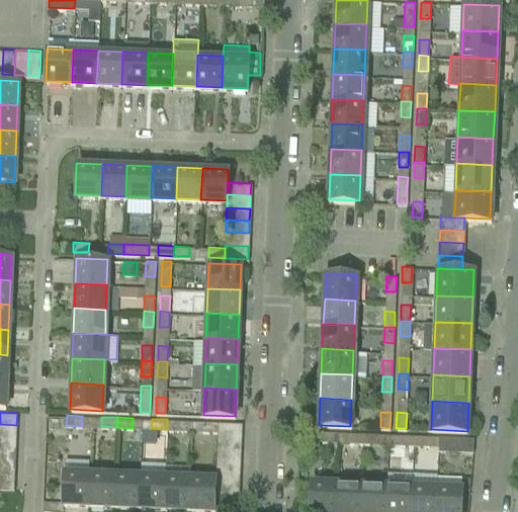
[(167,419),(167,429),(182,430),(183,420),(167,419)]
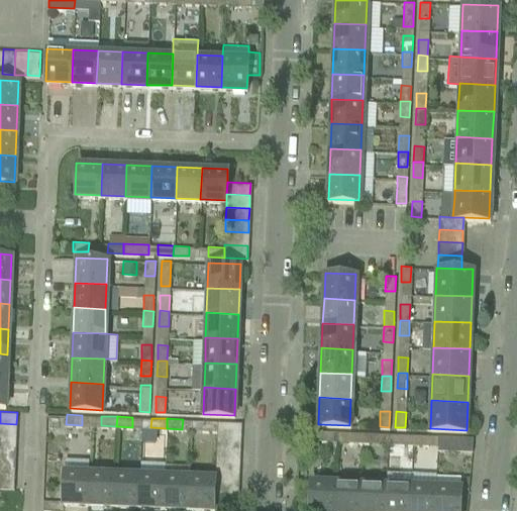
[(202,420),(201,429),(216,430),(217,420),(202,420)]
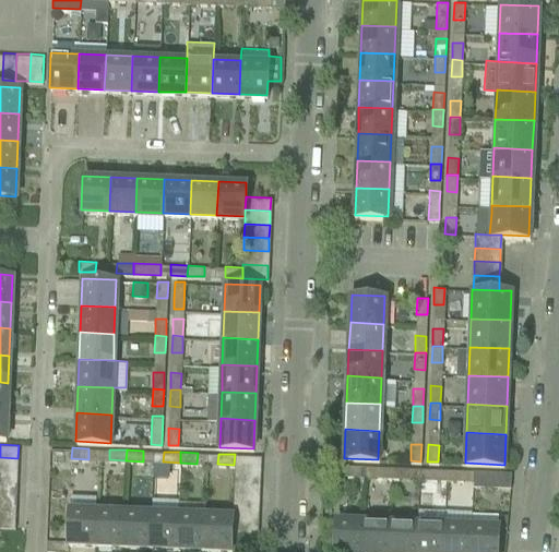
[(234,465),(234,467),(260,468),(261,455),(235,454),(234,465)]
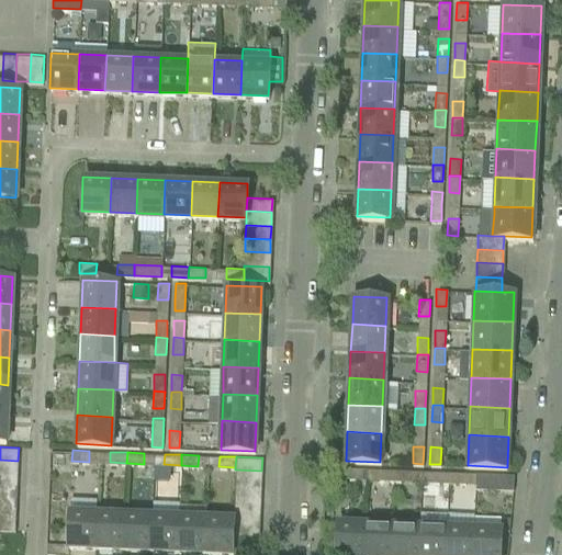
[(0,460),(0,473),(18,475),(18,461),(0,460)]
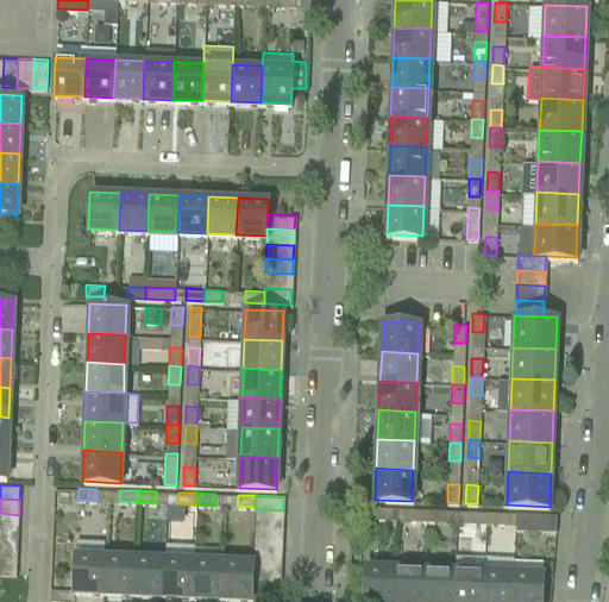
[(368,507),(368,518),(385,519),(387,507),(368,507)]
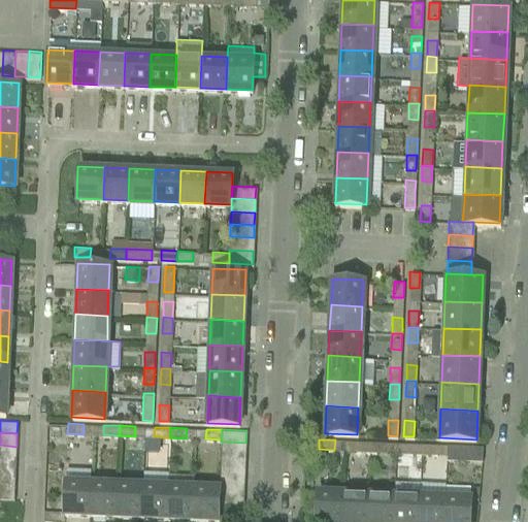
[(355,441),(355,451),(370,451),(370,442),(355,441)]
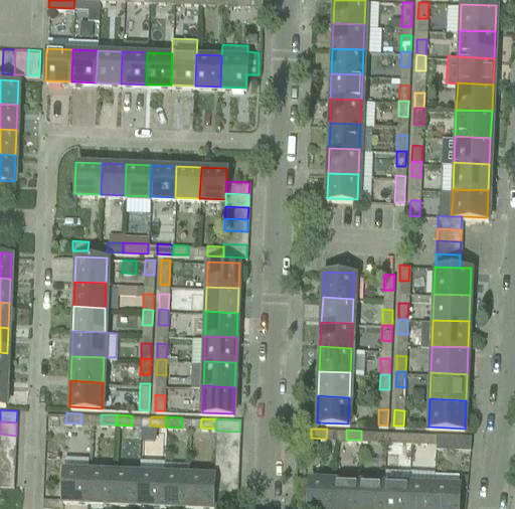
[(215,431),(215,443),(239,444),(239,432),(215,431)]
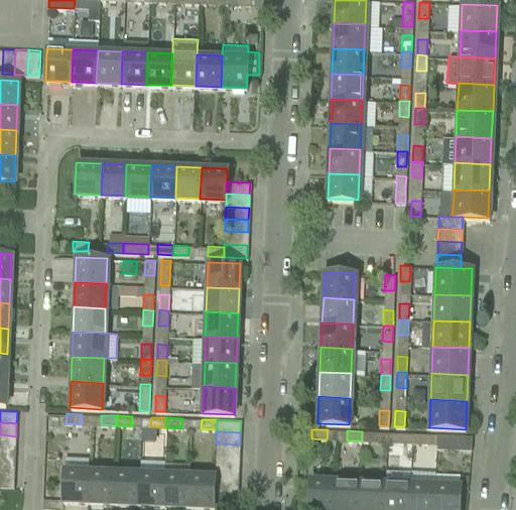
[(362,431),(362,440),(378,441),(378,431),(362,431)]
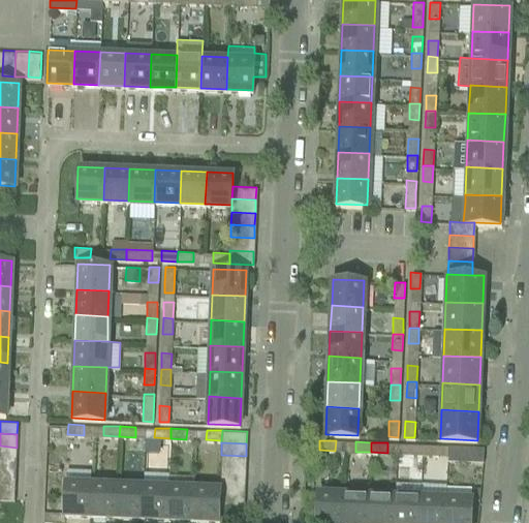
[(407,443),(406,454),(423,454),(423,444),(407,443)]
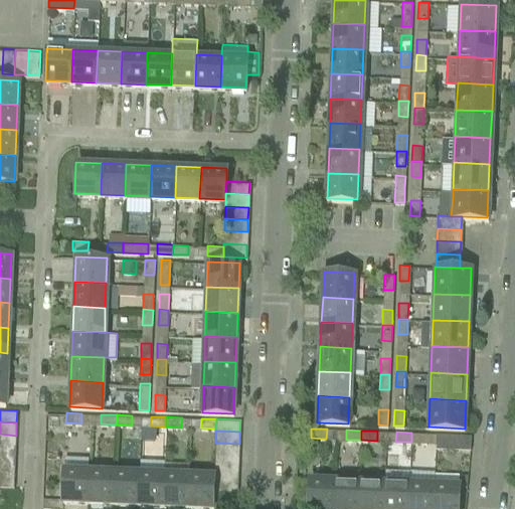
[(411,433),(411,442),(426,443),(427,433),(411,433)]
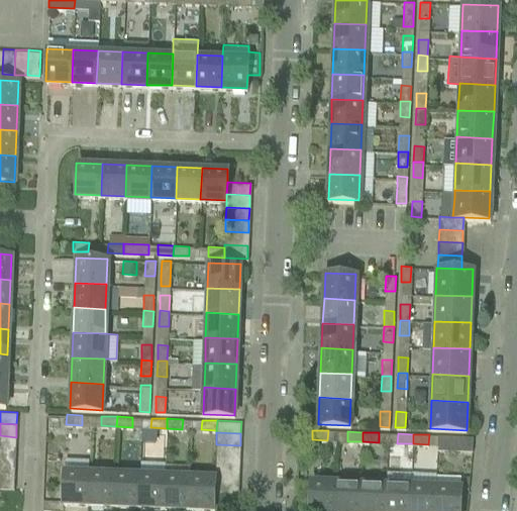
[(0,435),(0,448),(15,449),(16,437),(0,435)]
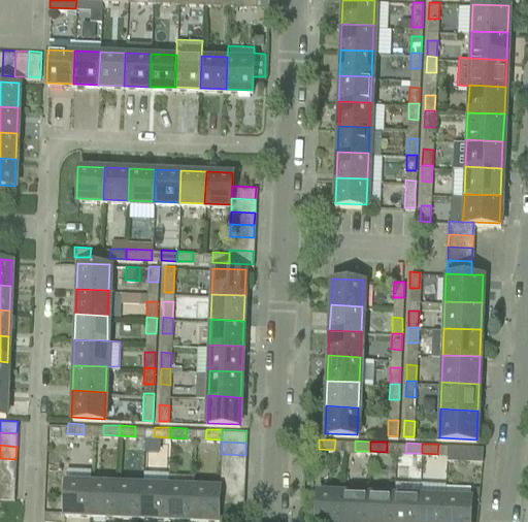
[(448,445),(447,458),(456,458),(482,459),(483,446),(448,445)]
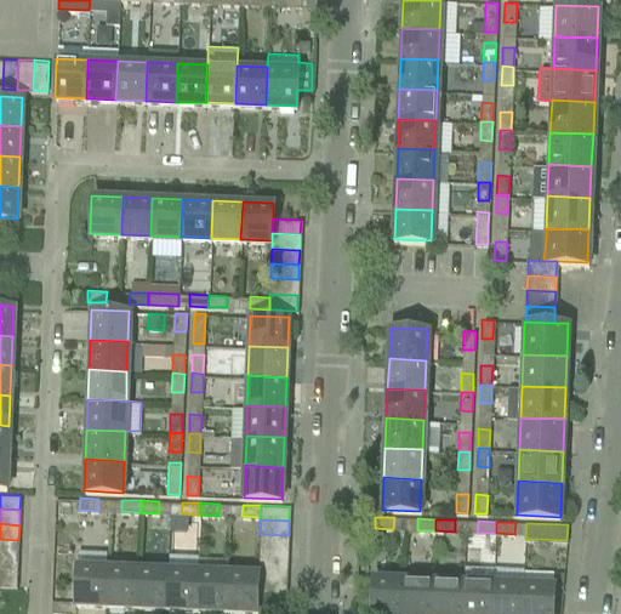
[(260,534),(258,550),(288,551),(289,535),(260,534)]
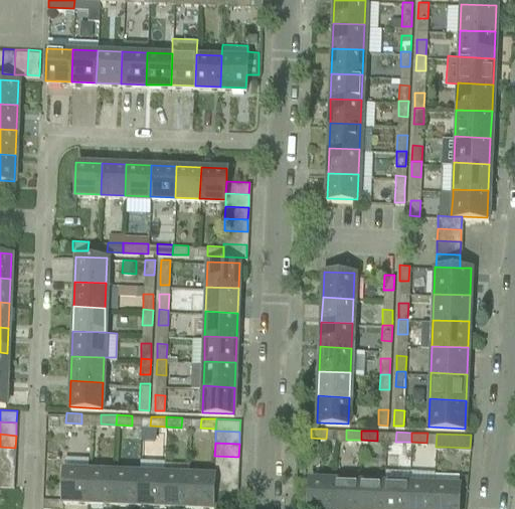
[(0,447),(0,460),(15,461),(15,448),(0,447)]
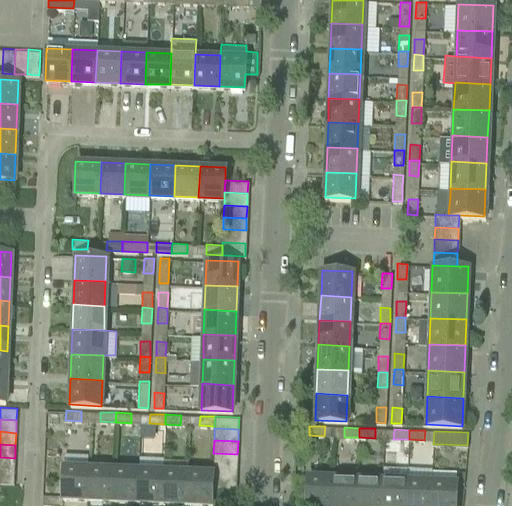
[(63,465),(62,497),(87,498),(89,466),(87,466),(87,452),(64,451),(63,465)]
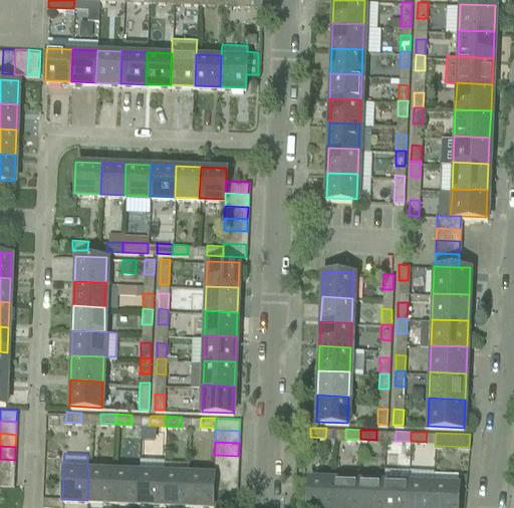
[(214,455),(214,467),(238,468),(238,456),(214,455)]
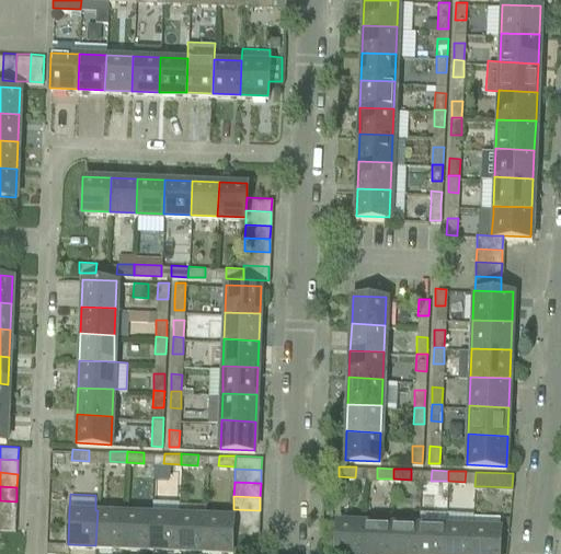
[(0,500),(0,514),(15,515),(16,501),(0,500)]
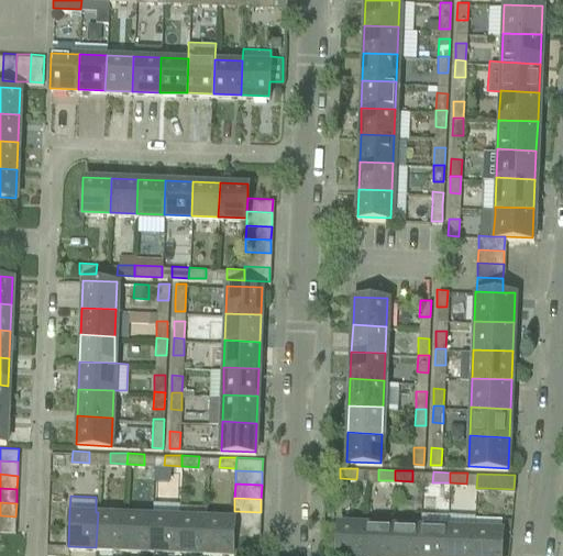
[(234,511),(234,518),(233,524),(260,525),(261,512),(234,511)]
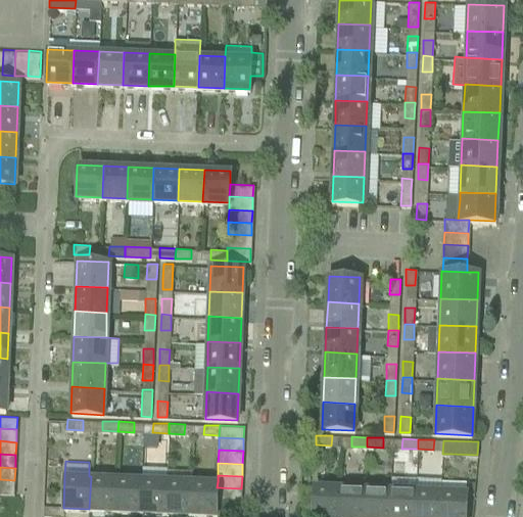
[(89,509),(114,510),(115,477),(91,476),(89,509)]
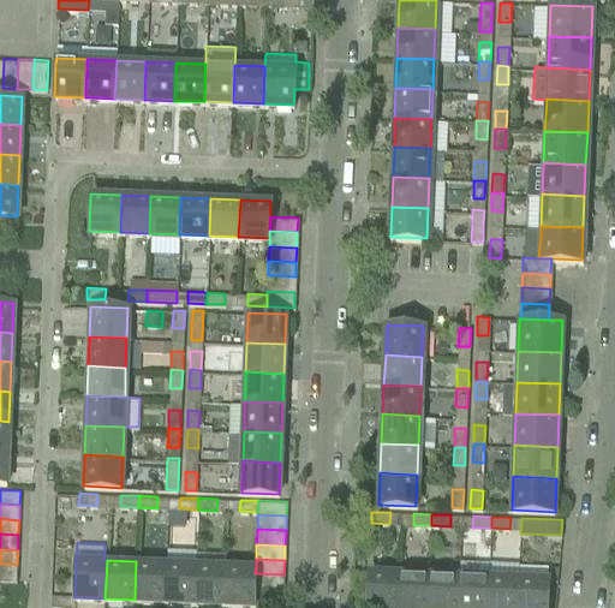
[(135,600),(165,601),(166,562),(136,561),(135,600)]
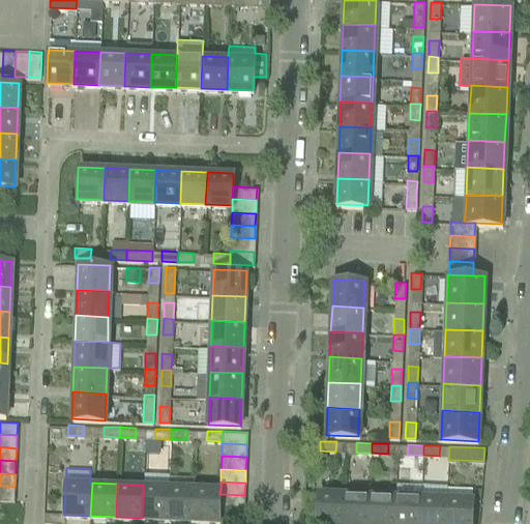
[(142,518),(167,519),(169,486),(143,485),(142,518)]
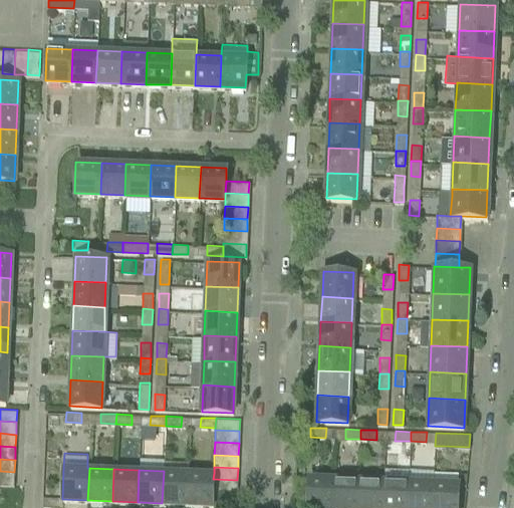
[(14,472),(0,471),(0,484),(14,485),(14,472)]
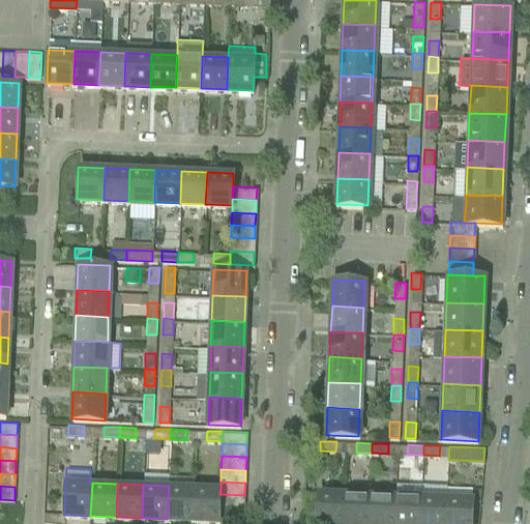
[(167,519),(193,520),(194,487),(169,486),(167,519)]
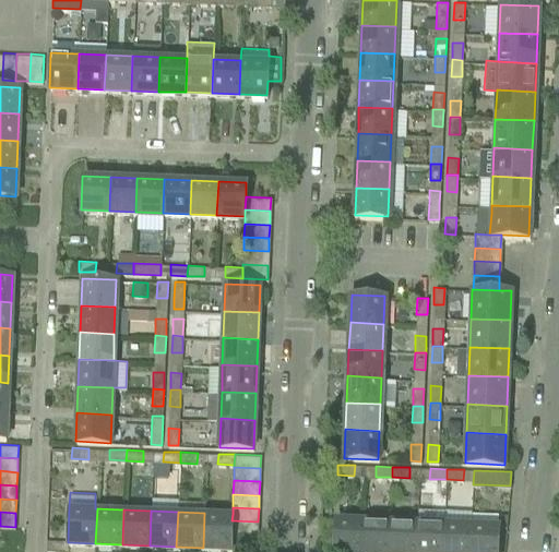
[(204,513),(203,548),(232,548),(232,535),(232,520),(233,514),(204,513)]
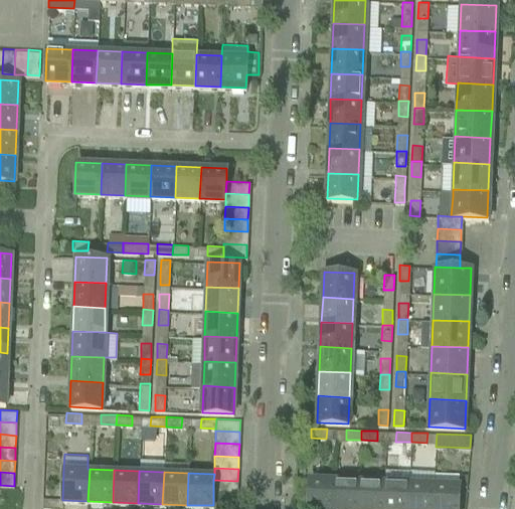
[(307,508),(333,508),(335,479),(309,478),(307,508)]
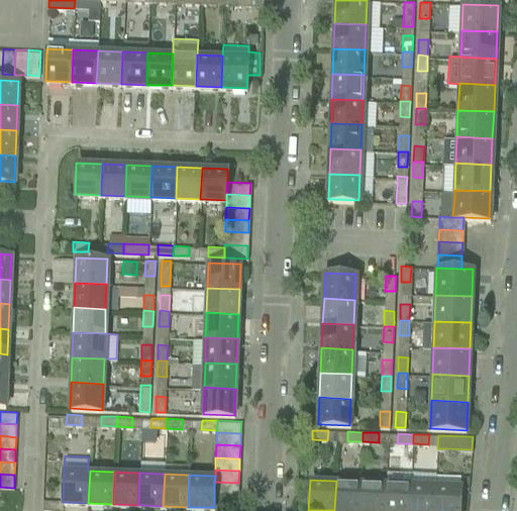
[(334,510),(359,510),(360,482),(336,481),(334,510)]
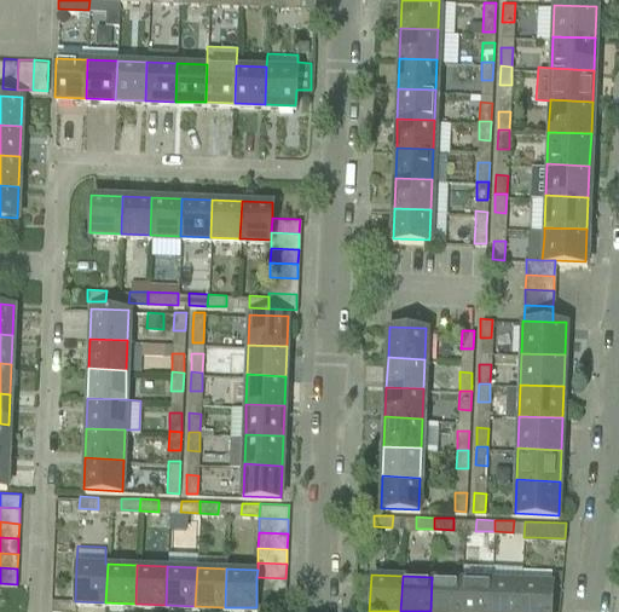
[(285,578),(256,577),(256,593),(285,594),(285,578)]
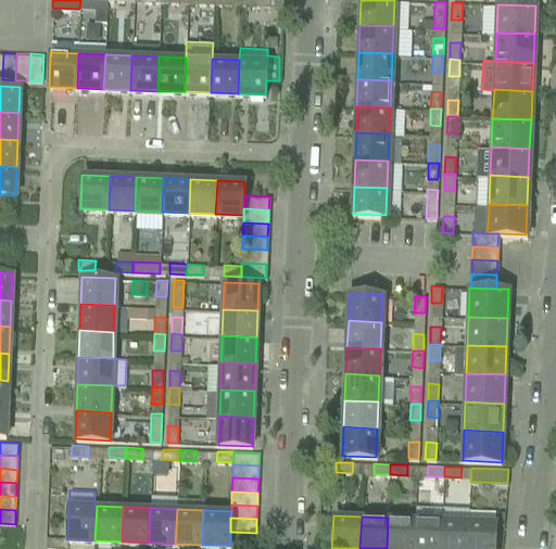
[(387,548),(413,548),(415,519),(388,518),(387,548)]
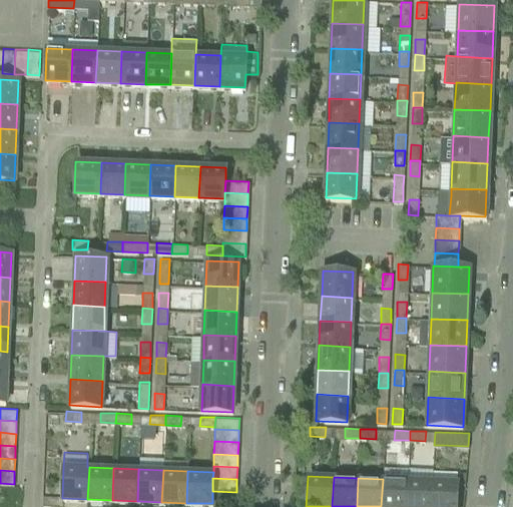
[(381,506),(406,506),(408,480),(383,479),(381,506)]
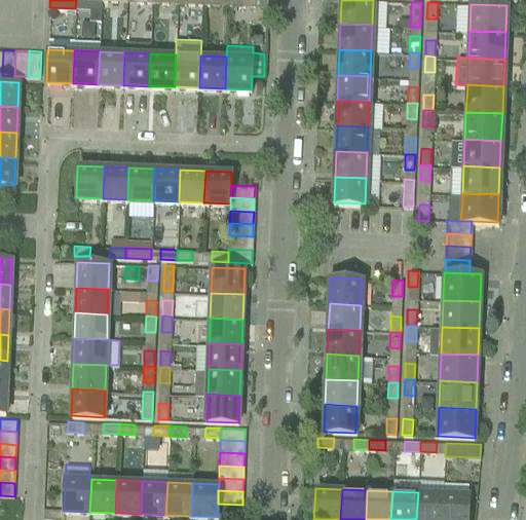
[(416,519),(442,519),(444,493),(418,492),(416,519)]
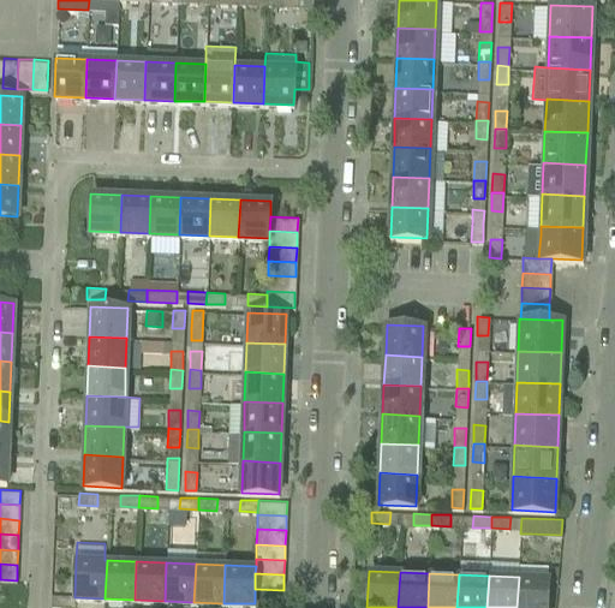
[(519,577),(517,607),(548,607),(549,578),(519,577)]
